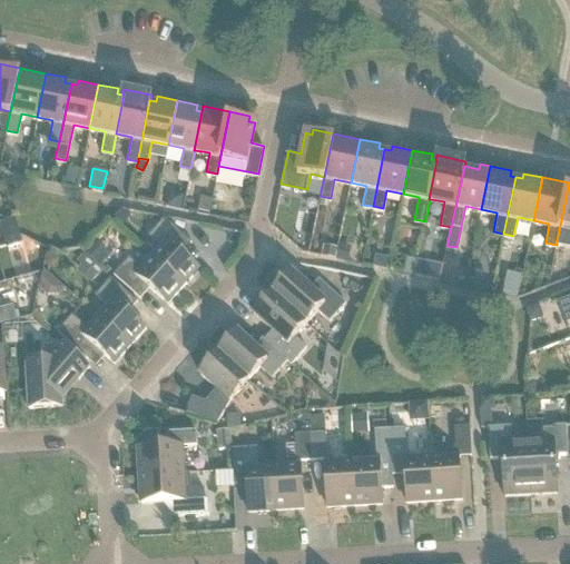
[(557,241),(569,244),(569,182),(557,241)]
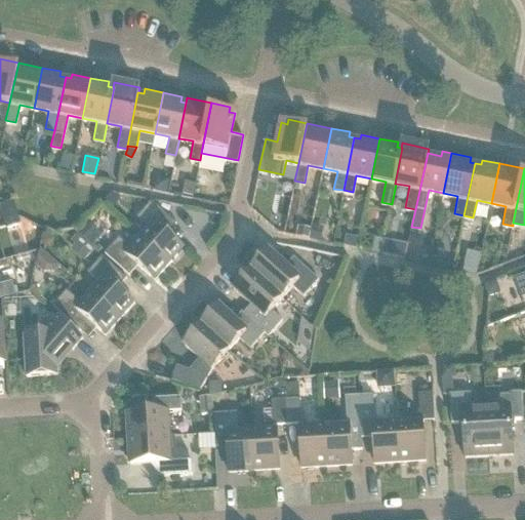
[(169,176),(157,173),(154,187),(167,190),(169,176)]
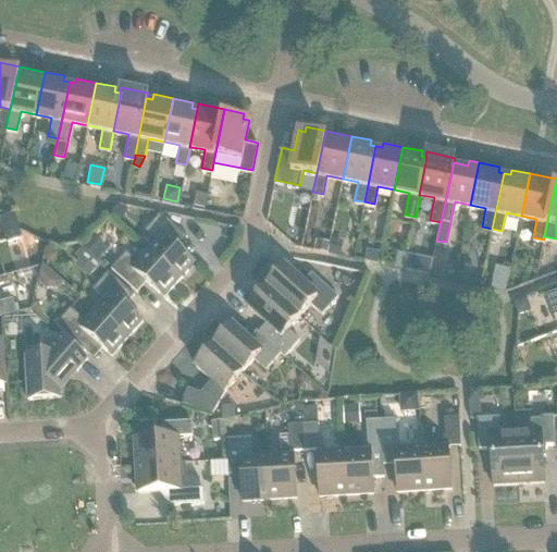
[(203,204),(207,189),(197,187),(194,201),(203,204)]
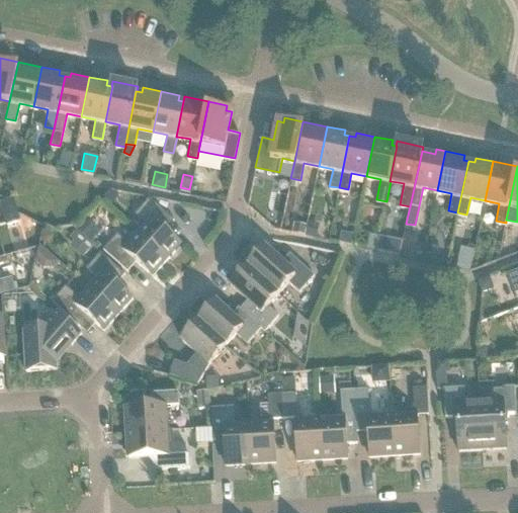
[(137,230),(167,257),(181,241),(165,227),(174,217),(149,195),(136,210),(146,220),(137,230)]
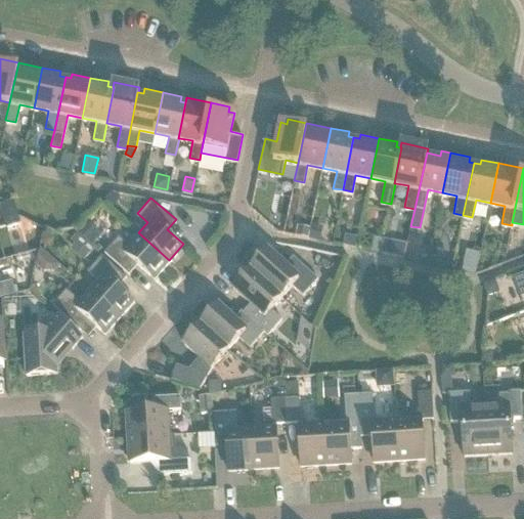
[(280,206),(268,214),(274,224),(284,228),(287,215),(280,206)]
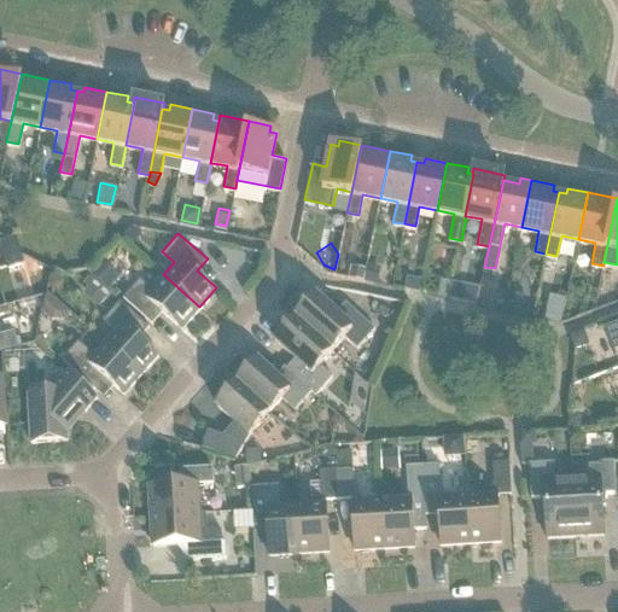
[(23,260),(21,251),(5,256),(6,264),(23,260)]
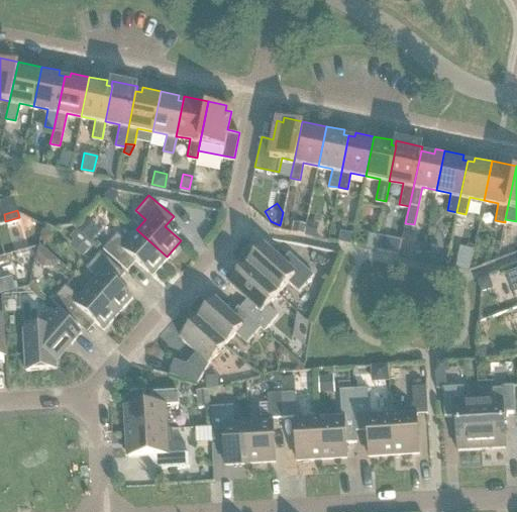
[(91,237),(99,228),(84,214),(76,223),(91,237)]
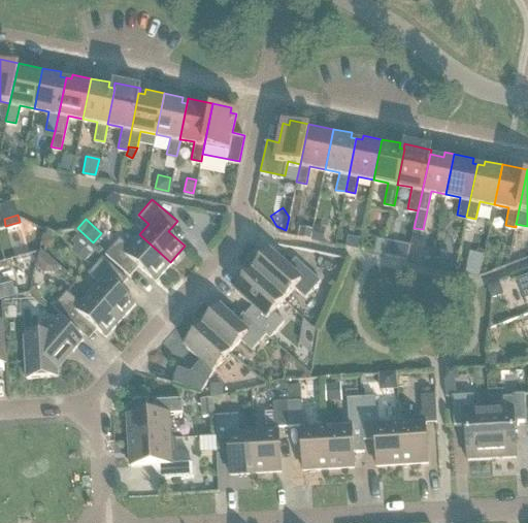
[(310,236),(312,226),(299,223),(297,234),(310,236)]
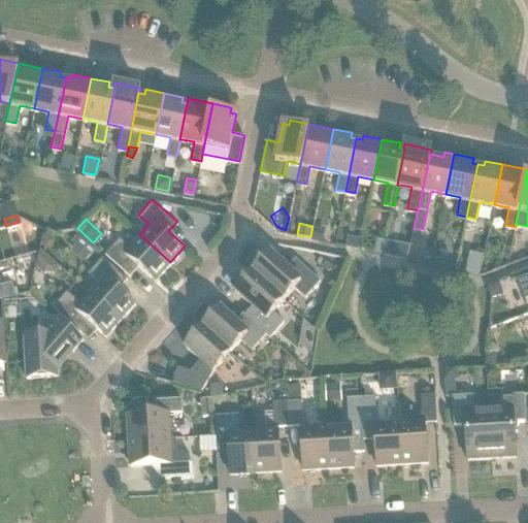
[(312,226),(310,236),(325,239),(327,231),(312,228),(314,226),(312,226)]
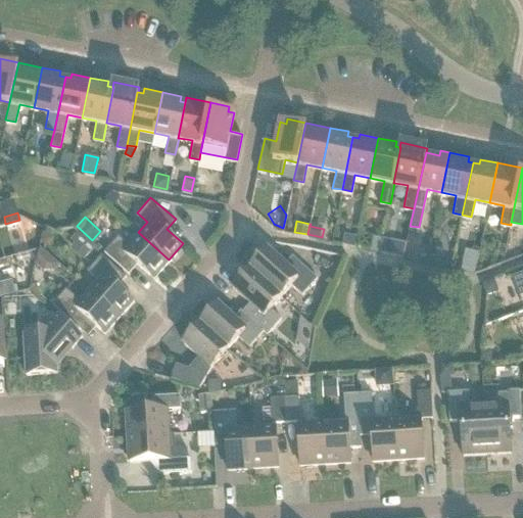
[(84,255),(94,244),(77,228),(69,236),(75,240),(70,244),(84,255)]
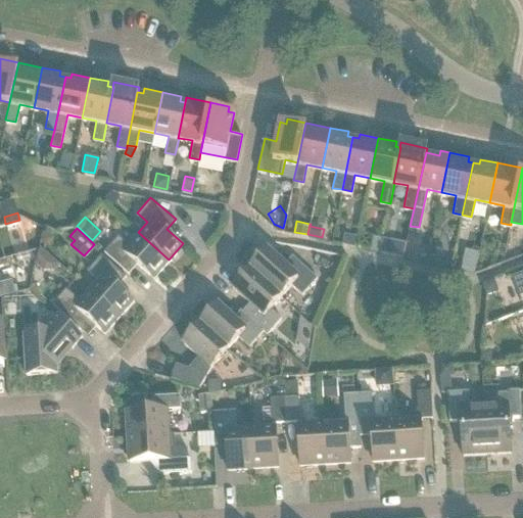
[(354,244),(358,233),(345,231),(343,242),(354,244)]
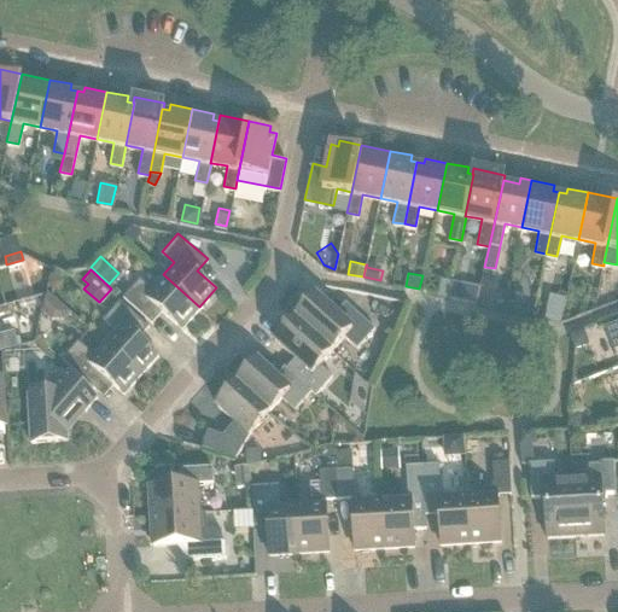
[(181,326),(199,307),(163,274),(152,286),(140,275),(123,295),(152,320),(162,309),(181,326)]
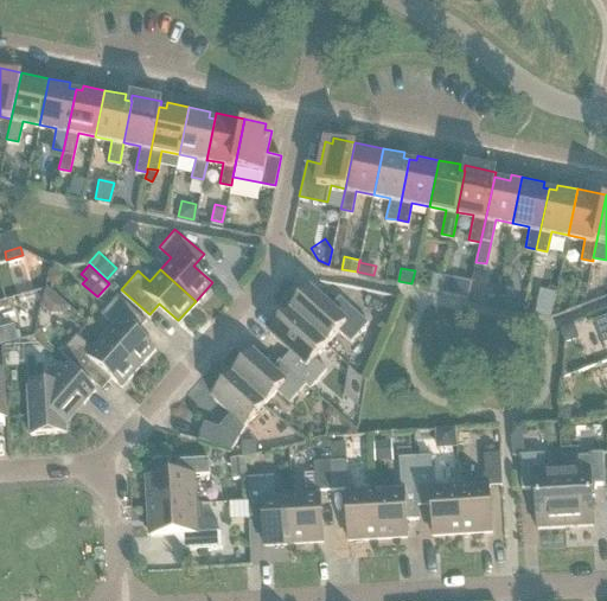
[(440,291),(443,273),(433,270),(429,288),(440,291)]
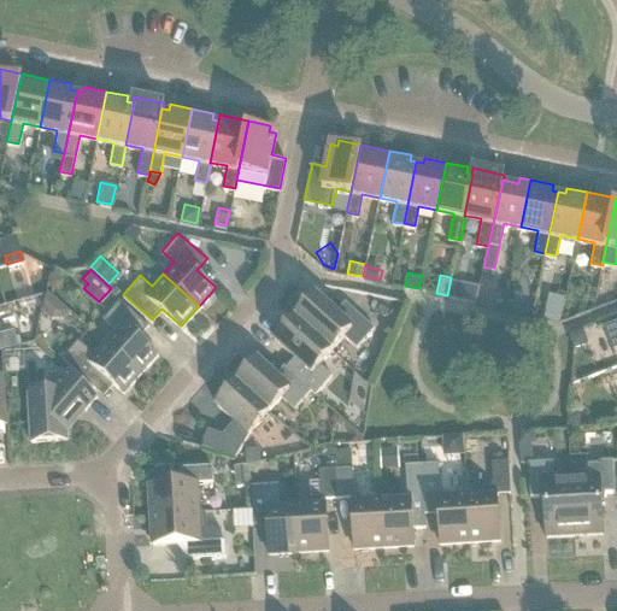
[(463,299),(465,287),(451,283),(448,295),(463,299)]
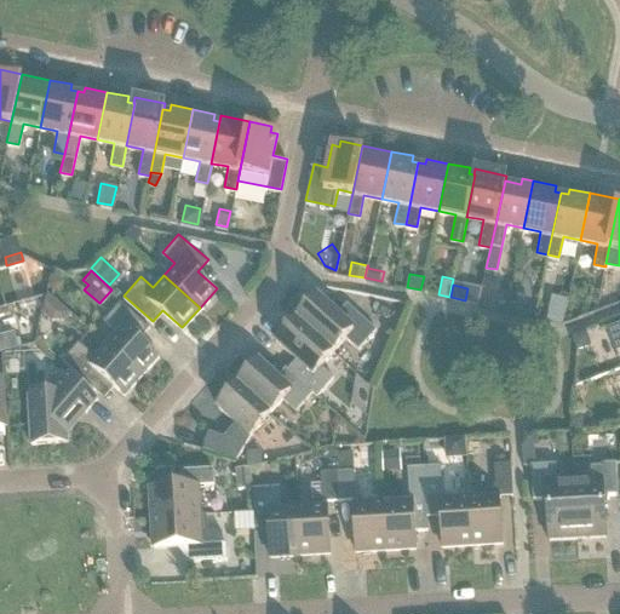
[(49,290),(47,290),(42,307),(45,313),(49,316),(55,320),(62,316),(63,308),(63,307),(49,290)]
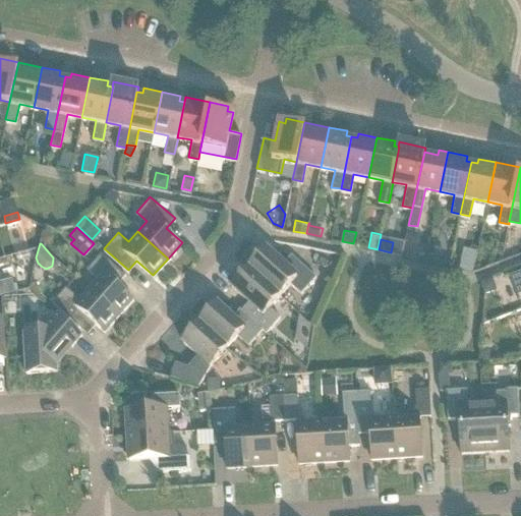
[(248,266),(280,293),(290,281),(301,291),(315,275),(295,255),(287,266),(266,246),(248,266)]
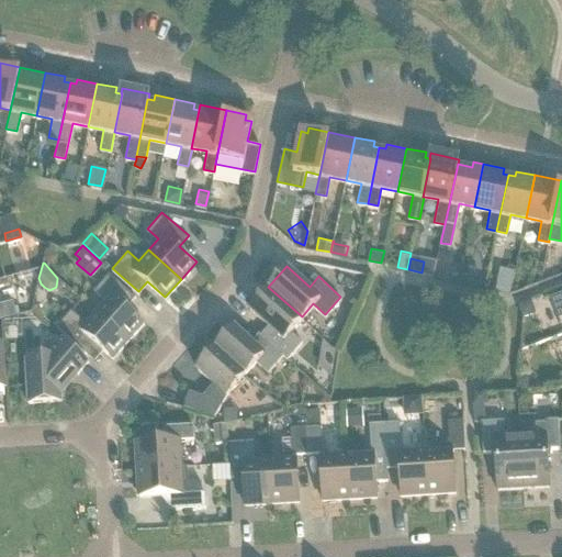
[(478,275),(471,266),(462,271),(469,281),(478,275)]
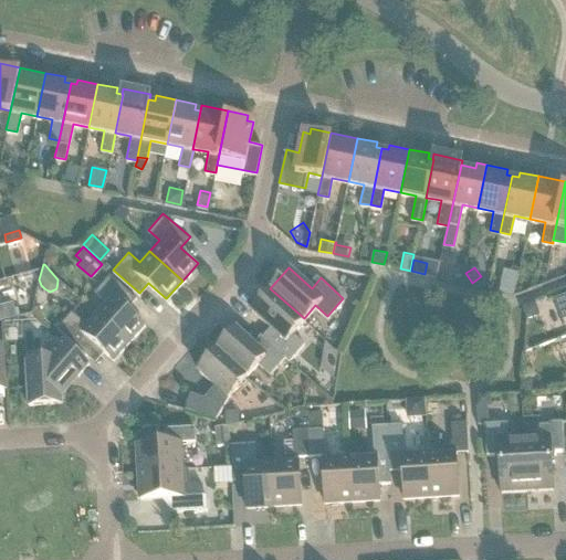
[(96,310),(129,340),(145,323),(127,306),(137,296),(109,272),(95,289),(106,299),(96,310)]
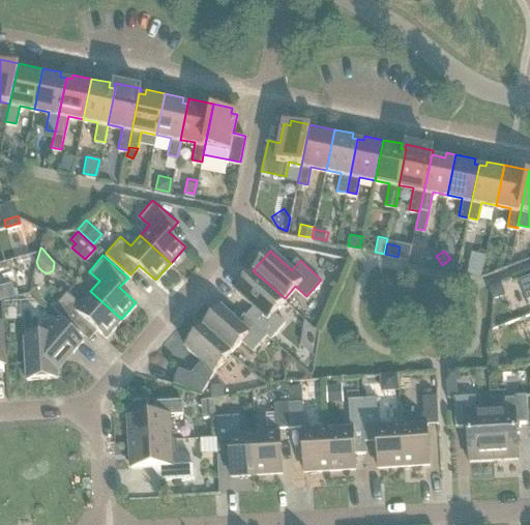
[(467,270),(480,273),(483,258),(470,255),(467,270)]
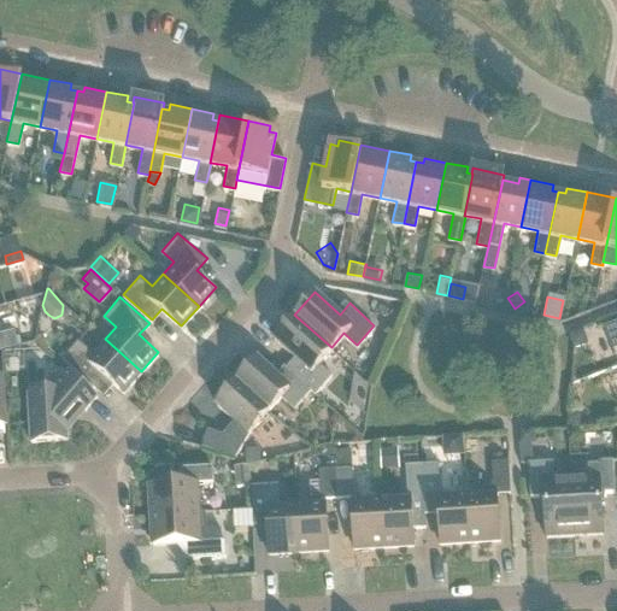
[(319,360),(331,347),(294,315),(275,336),(300,359),(291,369),(311,387),(315,392),(331,372),(319,360)]
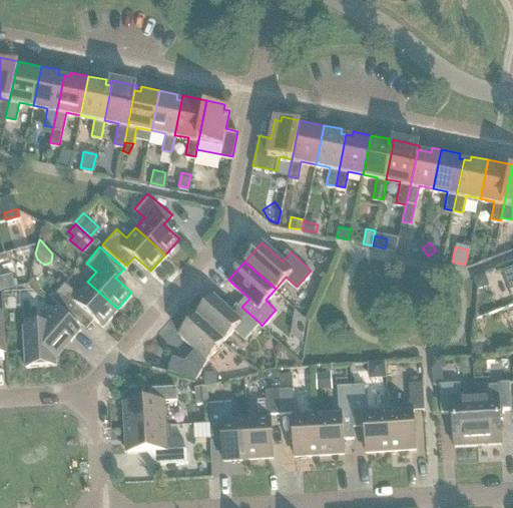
[(512,264),(502,269),(509,288),(512,286),(512,264)]
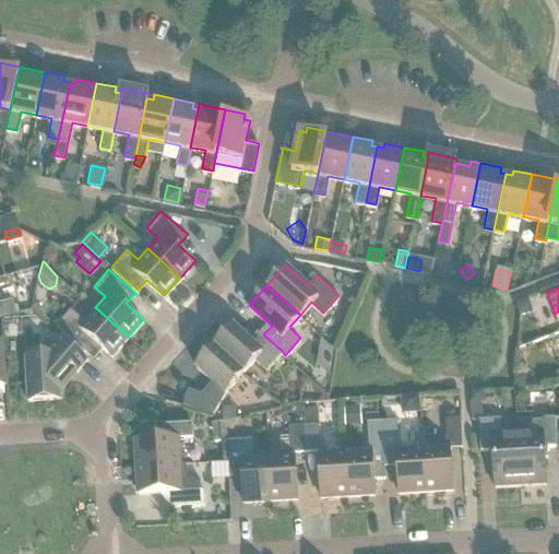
[(514,299),(519,313),(532,308),(528,295),(514,299)]
